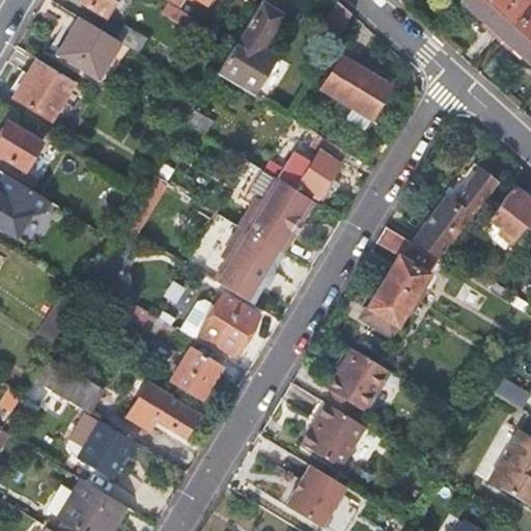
[(80,0),(110,19),(122,18),(131,3),(130,0),(80,0)]
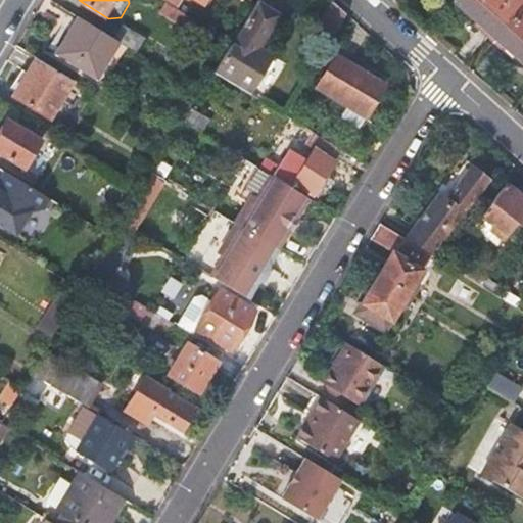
[(276,0),(258,0),(256,4),(273,14),(281,3),(276,0)]
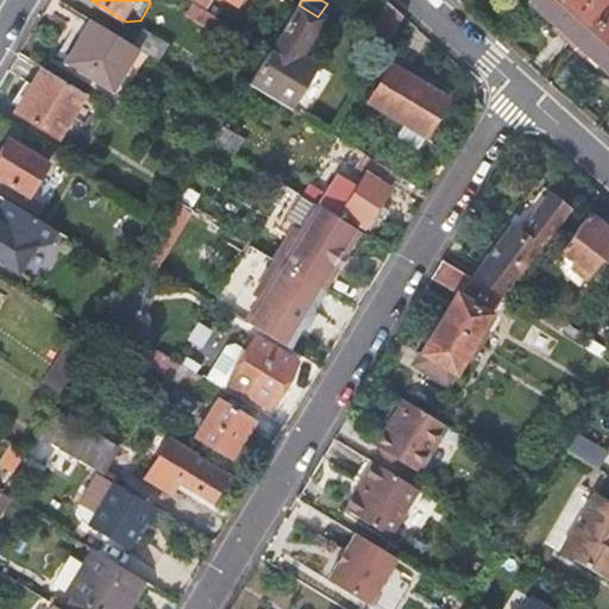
[(608,0),(528,0),(527,2),(577,46),(608,11),(608,0)]
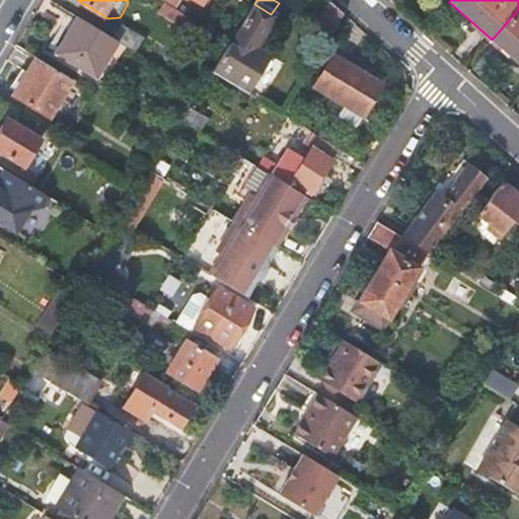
[(161,3),(156,12),(177,25),(182,16),(161,3)]
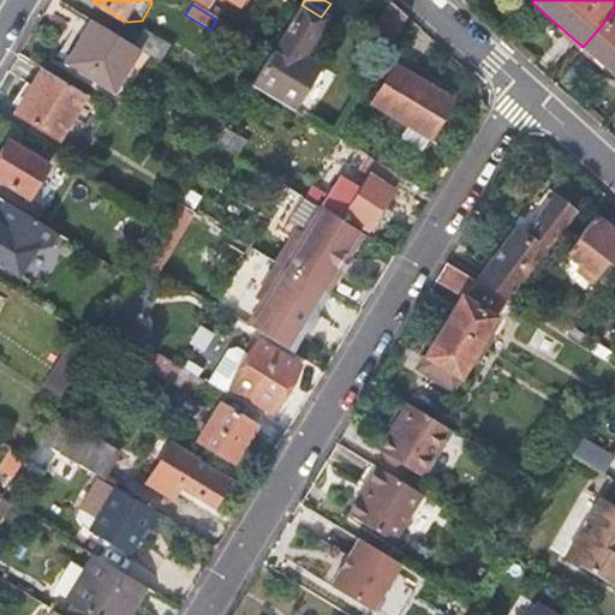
[(389,4),(371,36),(388,47),(406,18),(389,4)]
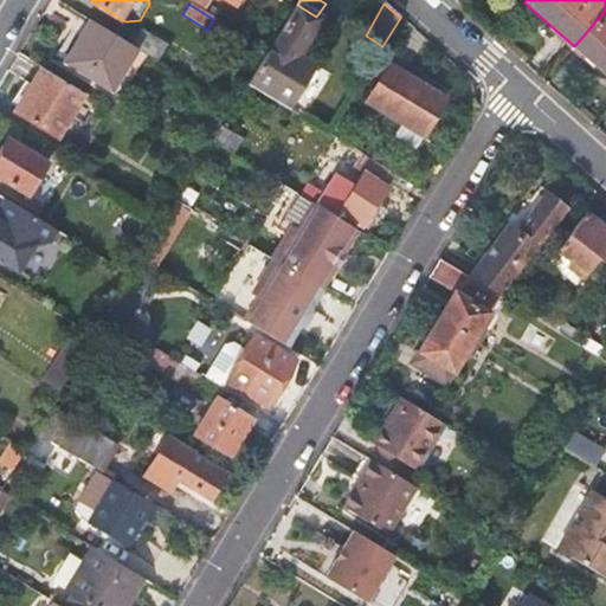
[(297,5),(268,53),(265,52),(246,84),(285,108),(311,64),(298,56),(321,19),(316,17),(297,5)]
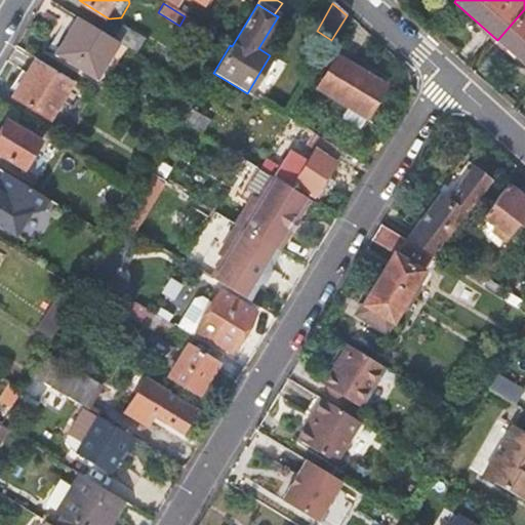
[(524,9),(497,40),(524,64),(524,9)]
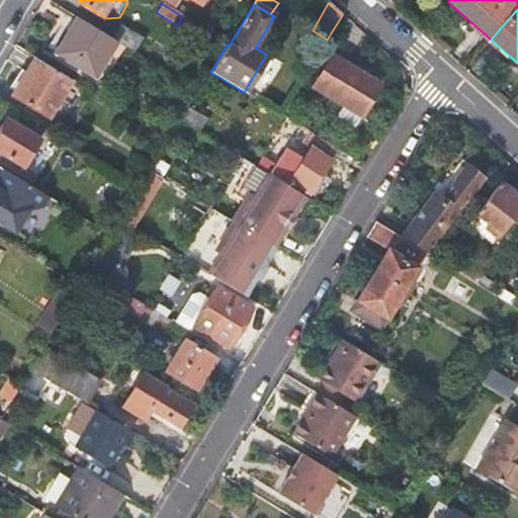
[(70,37),(58,57),(95,78),(116,42),(110,38),(76,17),(65,34),(70,37)]
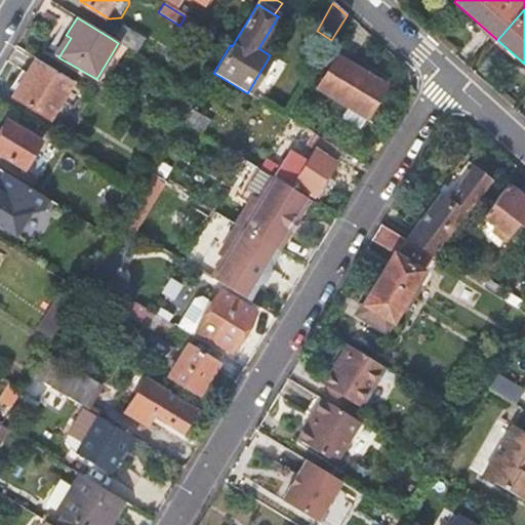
[(120,25),(112,39),(118,43),(134,52),(143,38),(120,25)]
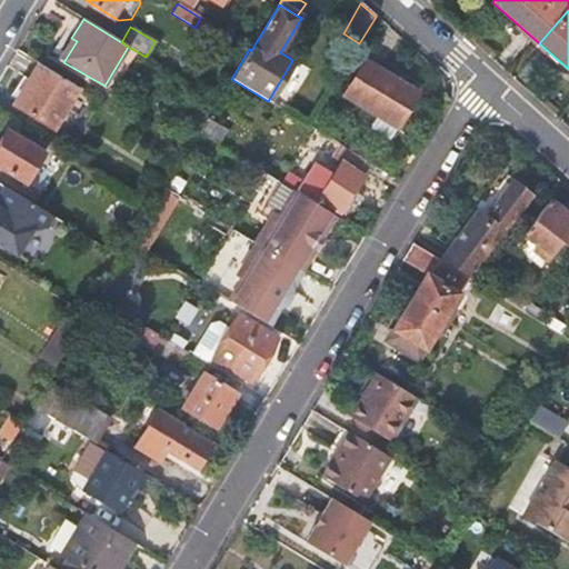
[(363,61),(343,96),(376,115),(369,125),(390,137),(417,93),(363,61)]
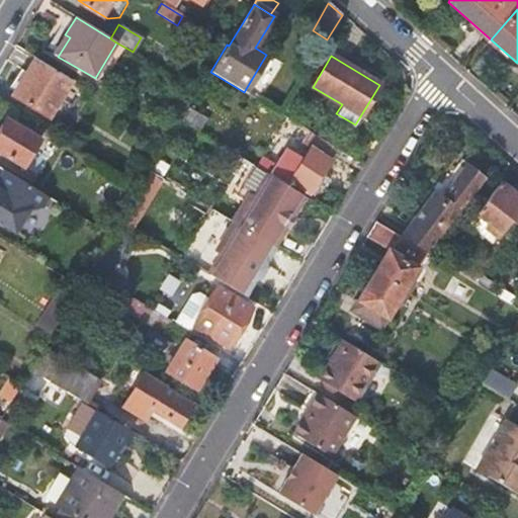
[(12,96),(50,118),(72,81),(35,59),(12,96)]
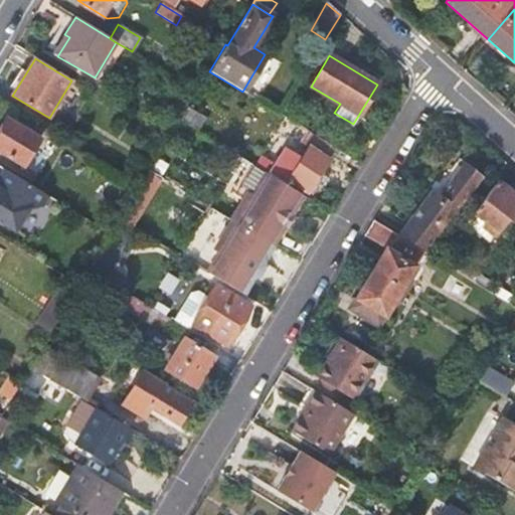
[(187,108),(179,121),(197,132),(205,119),(187,108)]
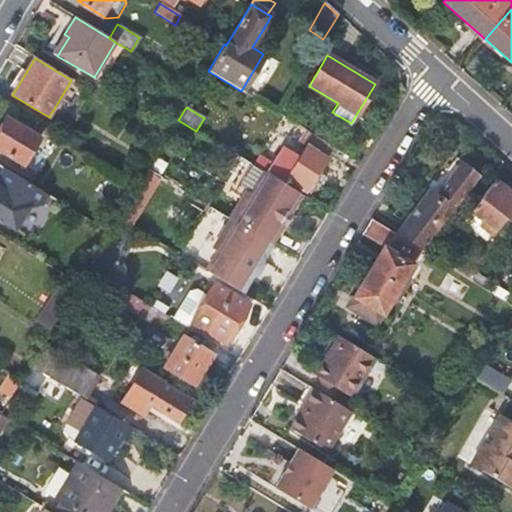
[(0,125),(0,152),(22,166),(22,165),(38,140),(43,132),(9,111),(0,125)]
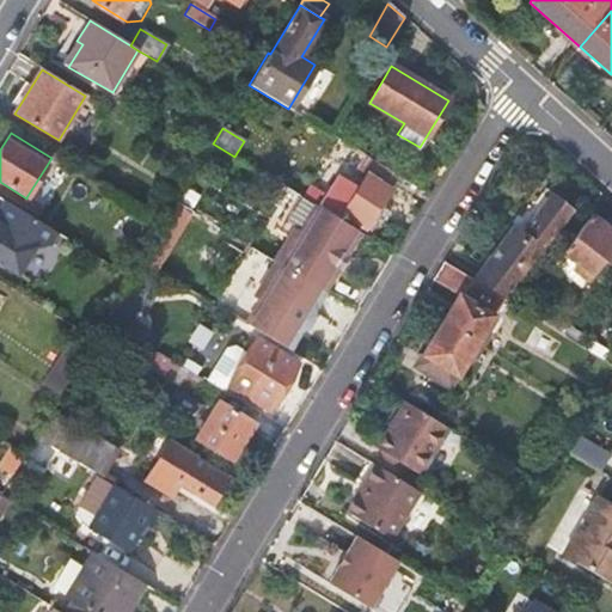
[(335,175),(324,194),(313,187),(305,199),(317,206),(326,212),(343,221),(347,216),(373,232),(387,209),(379,204),(387,190),(390,191),(398,177),(363,155),(356,167),(365,173),(356,188),(335,175)]
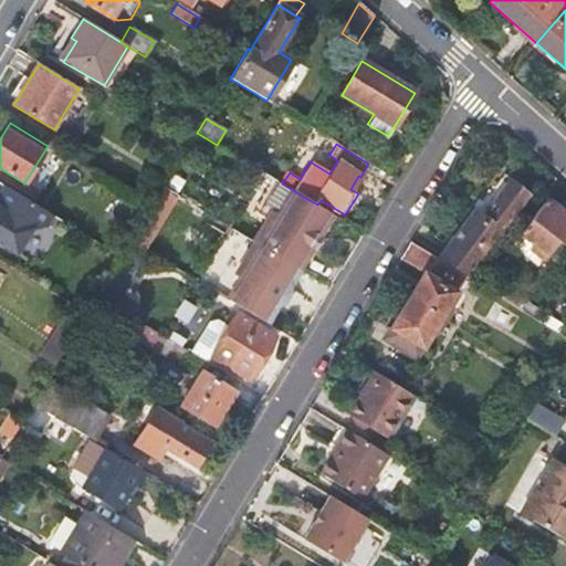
[(42,155),(24,182),(40,191),(58,165),(42,155)]
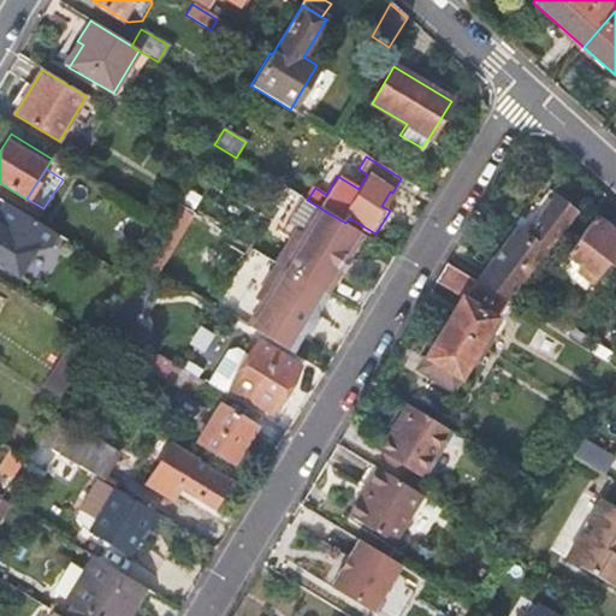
[(514,234),(478,283),(508,302),(509,302),(576,211),(555,196),(522,241),(514,234)]
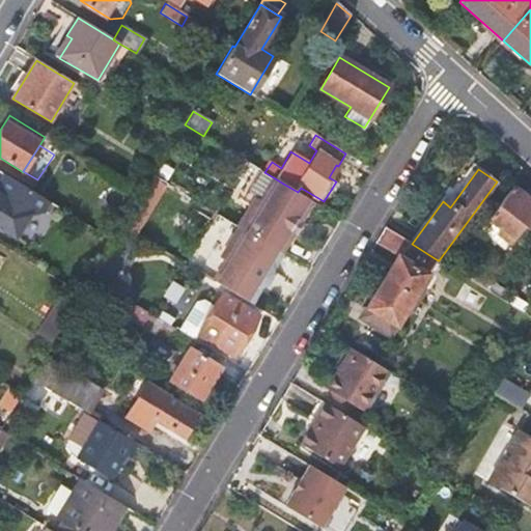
[(44,199),(0,172),(0,229),(9,235),(24,212),(26,213),(36,212),(44,199)]
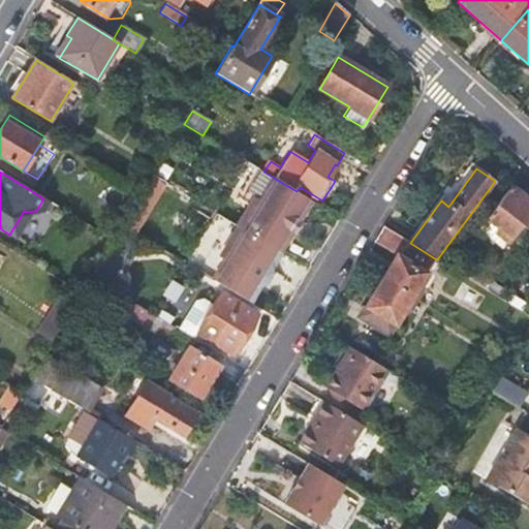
[(142,193),(122,225),(132,231),(135,232),(159,193),(168,199),(175,188),(170,185),(153,175),(142,193)]
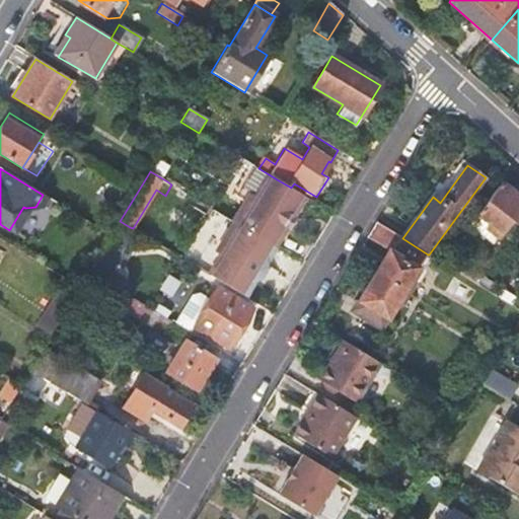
[(277,179),(269,174),(254,198),(250,195),(232,223),(258,239),(270,246),(271,246),(275,249),(288,227),(284,225),(302,195),(291,188),(277,179)]
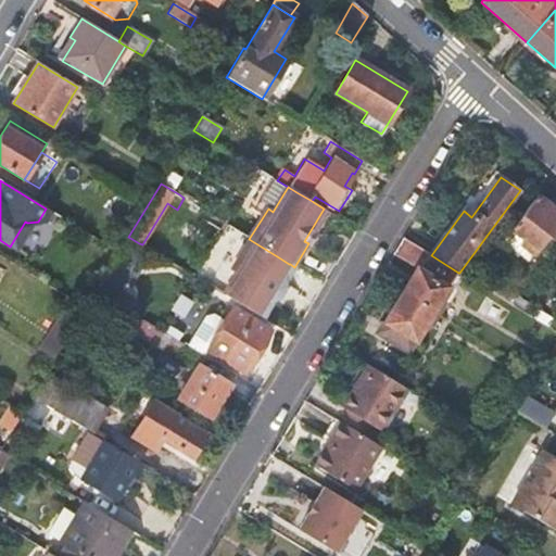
[(555,213),(536,198),(504,243),(533,265),(542,251),(545,254),(555,236),(555,213)]
